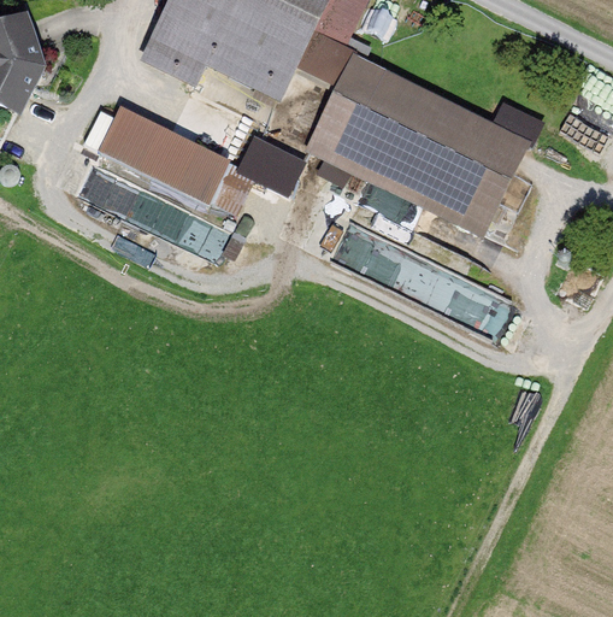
[(339,0),(168,0),(147,40),(202,68),(286,109),(339,0)]
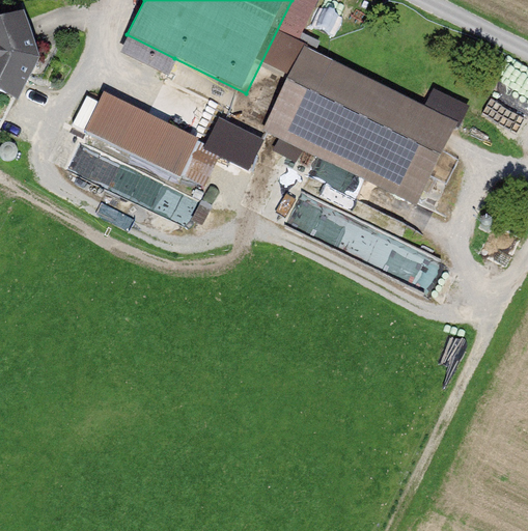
[(30,56),(18,14),(0,19),(0,91),(12,98),(30,56)]
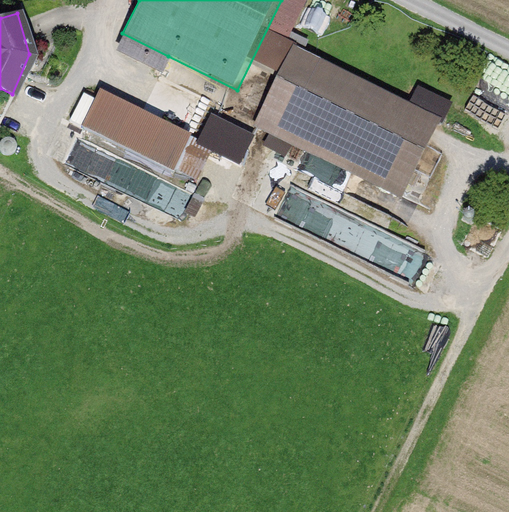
[(113,53),(159,76),(168,56),(122,33),(113,53)]
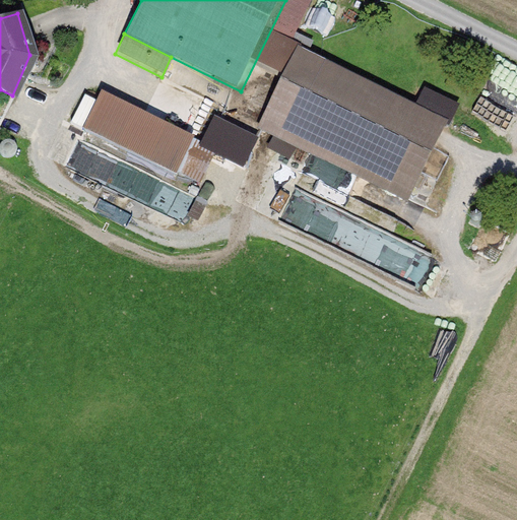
[(447,119),(297,45),(257,125),(407,199),(447,119)]
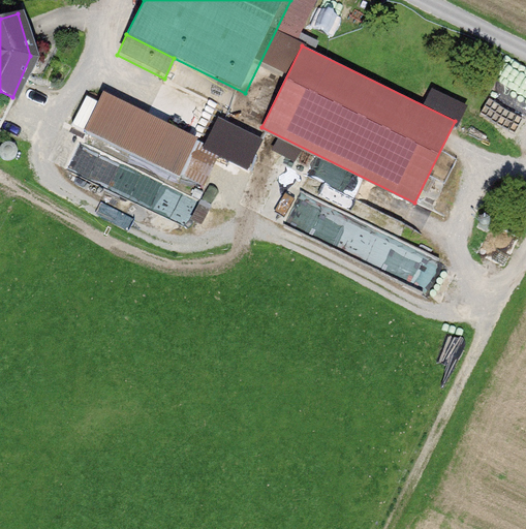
[(192,139),(102,95),(85,131),(175,176),(192,139)]
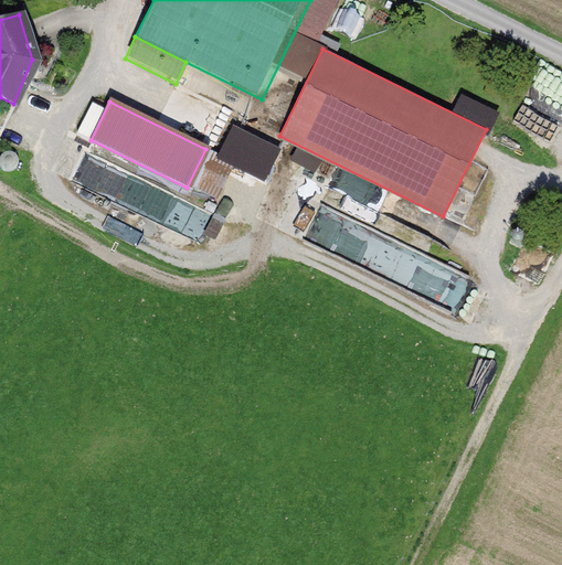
[(72,178),(119,203),(135,172),(88,147),(72,178)]
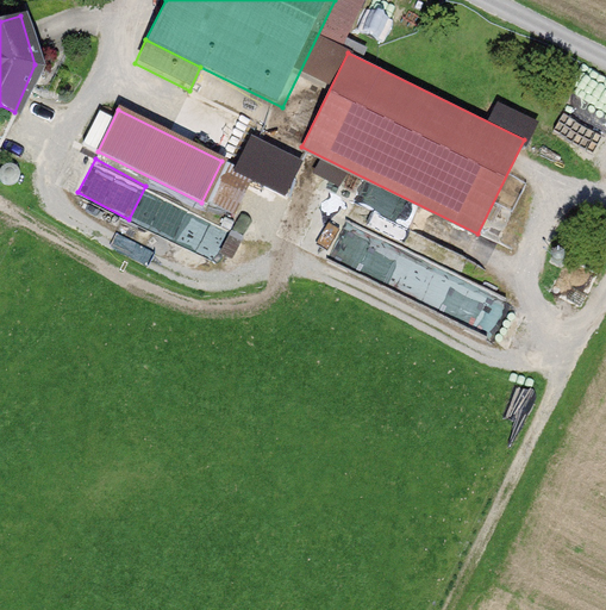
[(350,223),(333,257),(494,332),(510,297),(350,223)]
